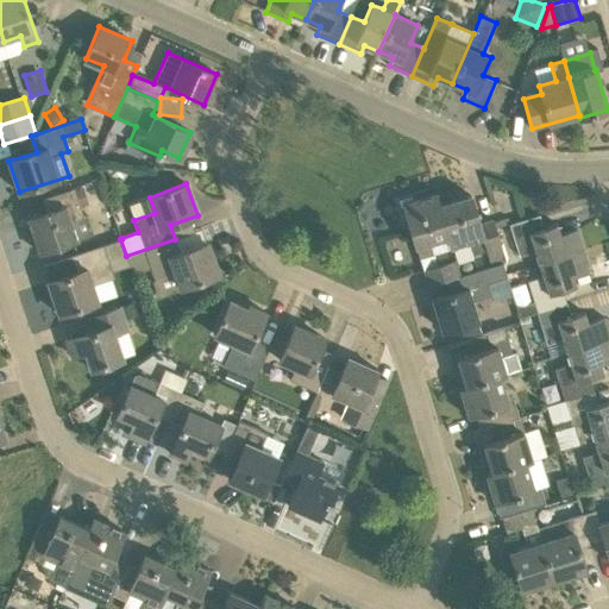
[(76,240),(70,221),(83,218),(80,208),(89,205),(82,187),(74,189),(74,188),(42,199),(46,213),(27,219),(39,252),(76,240)]
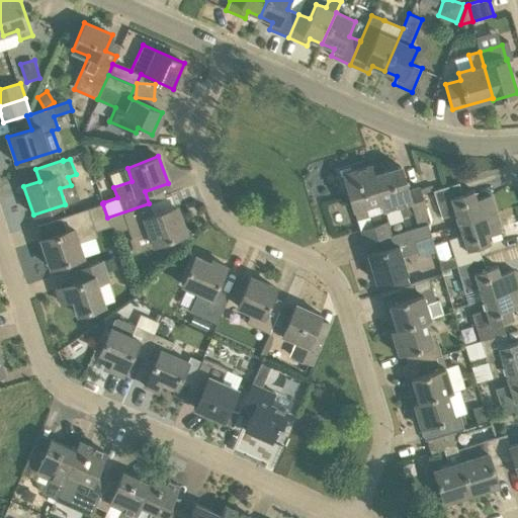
[(343,173),(360,229),(372,225),(369,217),(384,212),(383,209),(372,175),(373,175),(370,165),(343,173)]
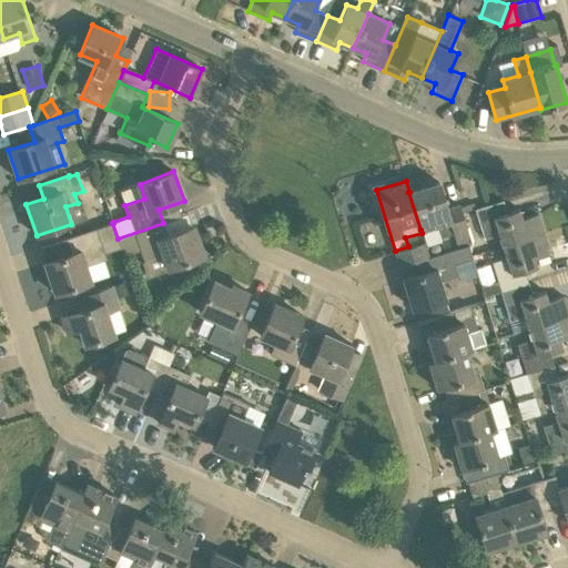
[(470,236),(460,206),(460,205),(447,209),(439,182),(409,192),(408,192),(421,230),(437,224),(442,239),(454,235),(456,241),(470,236)]
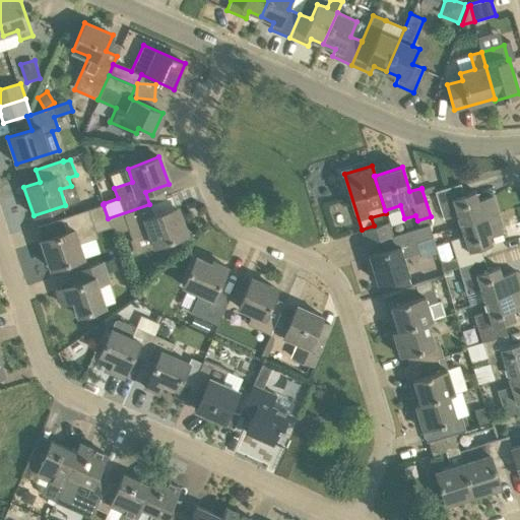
[(493,195),(478,200),(475,191),(464,194),(460,183),(436,191),(435,191),(445,219),(458,215),(461,225),(499,215),(493,195)]
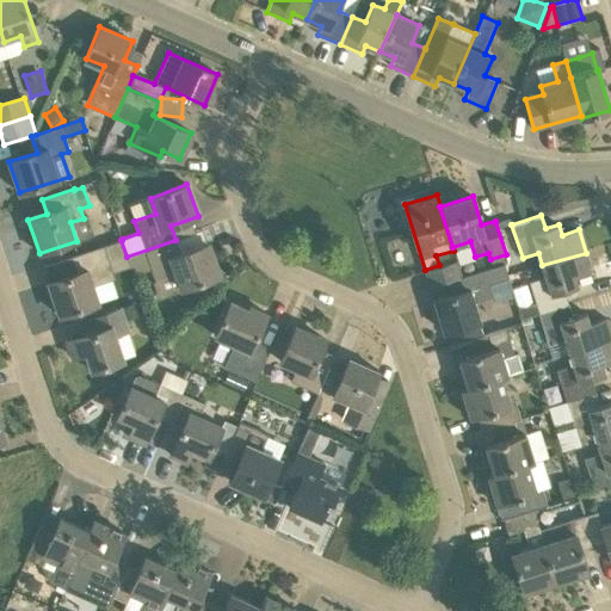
[(498,229),(511,224),(512,224),(510,218),(497,223),(498,229)]
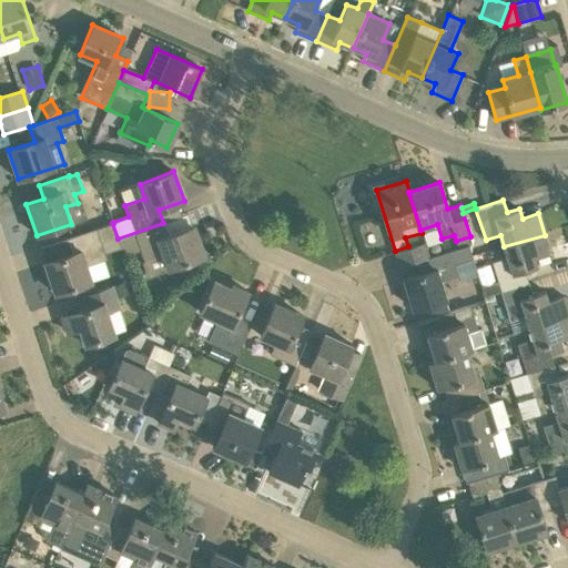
[(121,247),(118,239),(112,223),(66,239),(71,253),(44,263),(54,293),(91,281),(87,266),(107,260),(104,253),(121,247)]
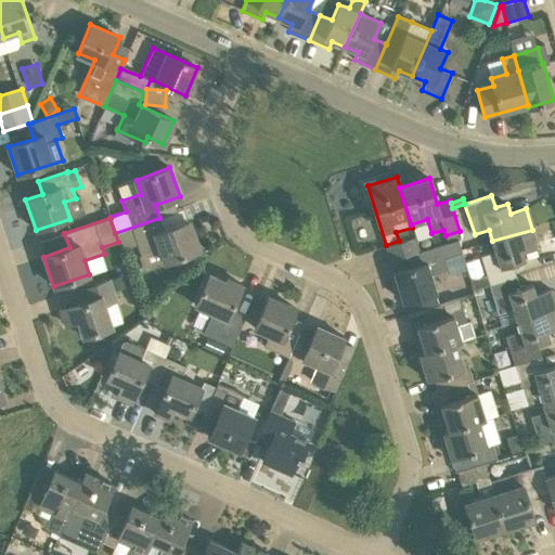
[(138,245),(141,255),(160,248),(165,262),(199,249),(189,221),(188,221),(164,230),(159,218),(115,233),(118,242),(119,242),(118,241),(134,235),(138,245)]
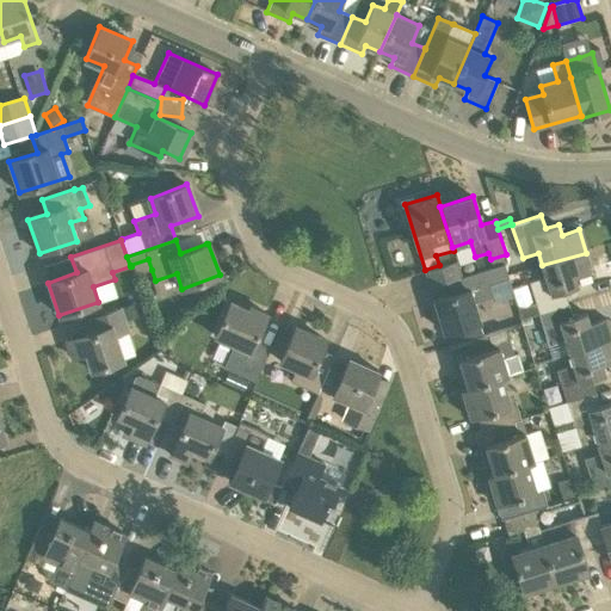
[(530,283),(536,302),(539,313),(569,303),(565,291),(578,288),(575,277),(592,272),(586,253),(542,265),(545,278),(530,283)]
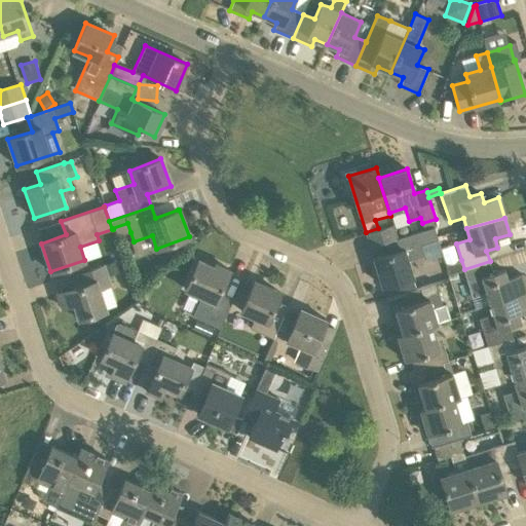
[(378,228),(366,232),(370,247),(395,240),(399,238),(393,224),(378,228)]
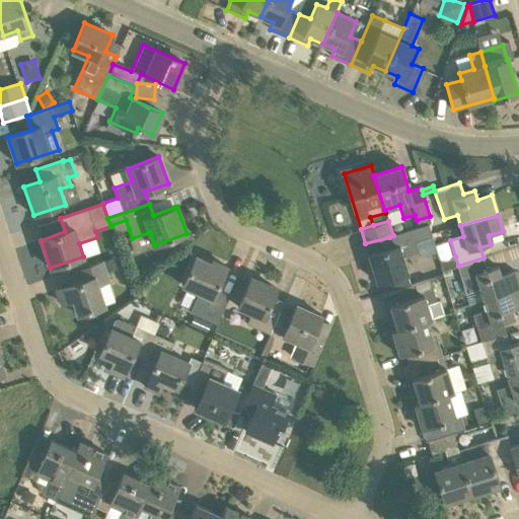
[(402,257),(420,252),(436,247),(433,236),(429,224),(413,230),(393,235),(389,237),(393,248),(369,254),(377,282),(388,279),(392,292),(412,285),(402,257)]
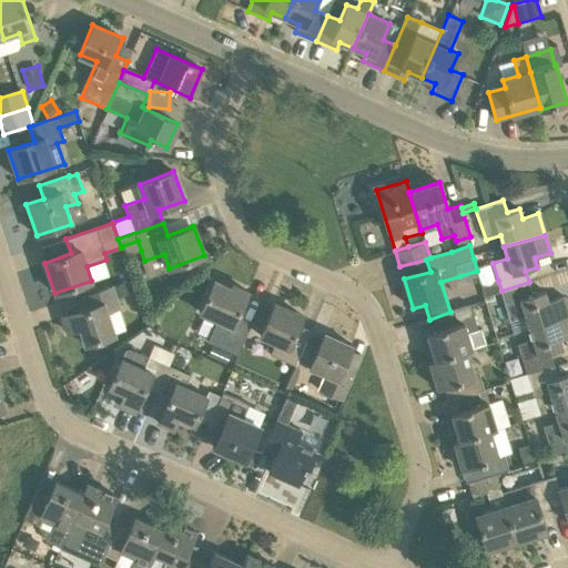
[(249,292),(239,287),(233,284),(232,287),(215,280),(201,313),(216,320),(208,341),(237,355),(252,323),(237,317),(249,292)]
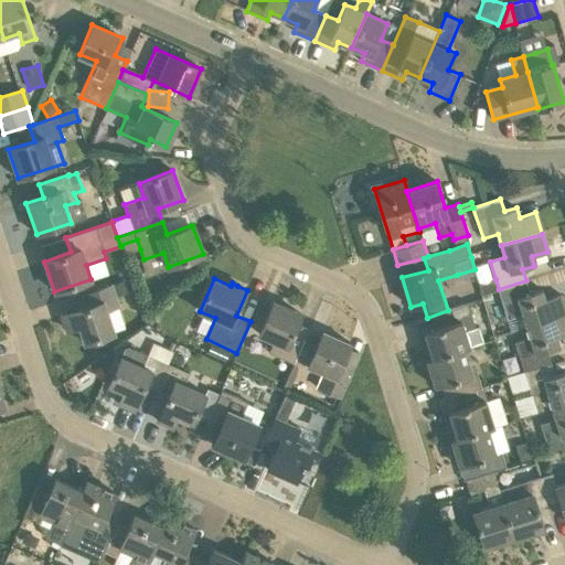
[(482,294),(499,289),(496,279),(479,285),(482,294)]
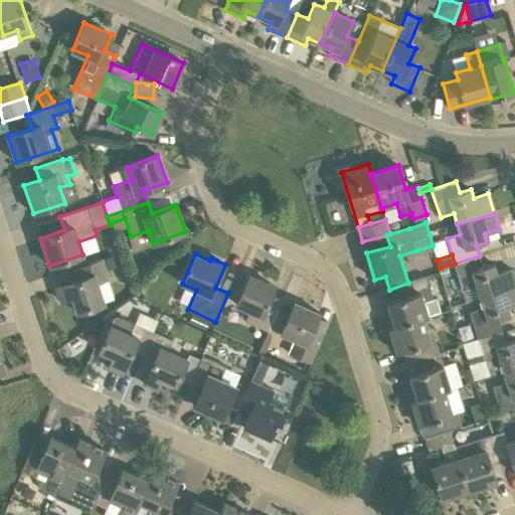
[(114,255),(103,260),(107,271),(118,267),(114,255)]
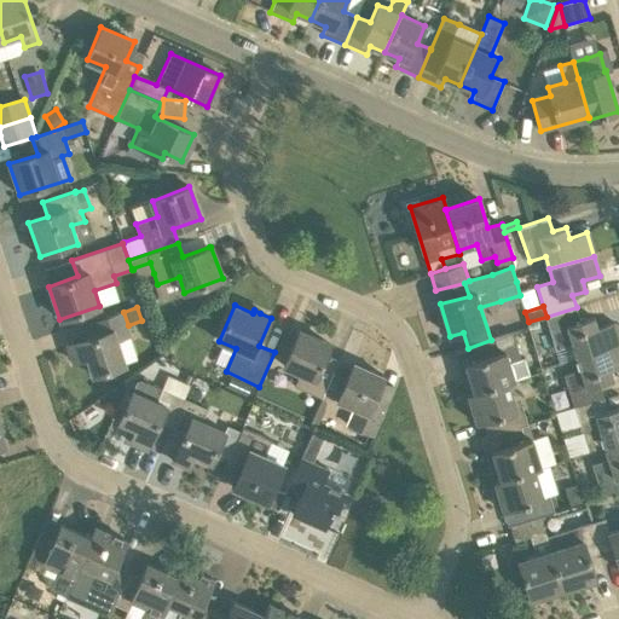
[(577,307),(547,317),(557,352),(574,346),(577,357),(618,343),(618,337),(614,322),(597,328),(594,317),(580,320),(577,307)]
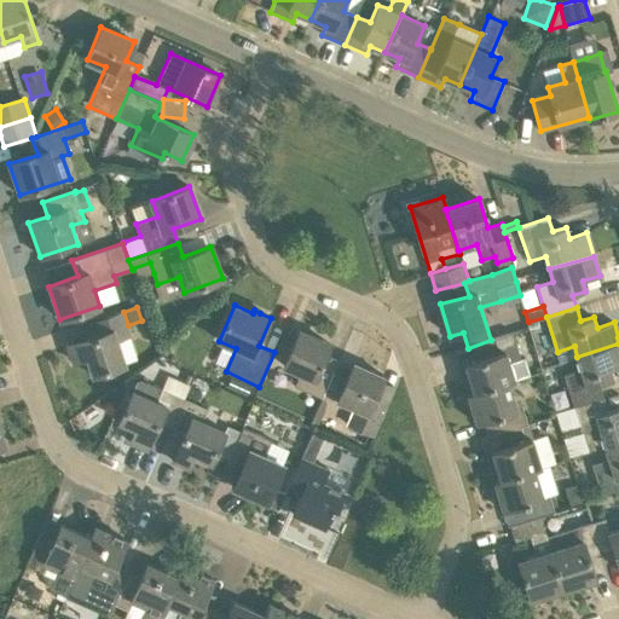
[(131,337),(127,325),(122,312),(122,311),(91,322),(96,335),(68,345),(74,362),(87,358),(93,375),(125,364),(117,341),(131,337)]
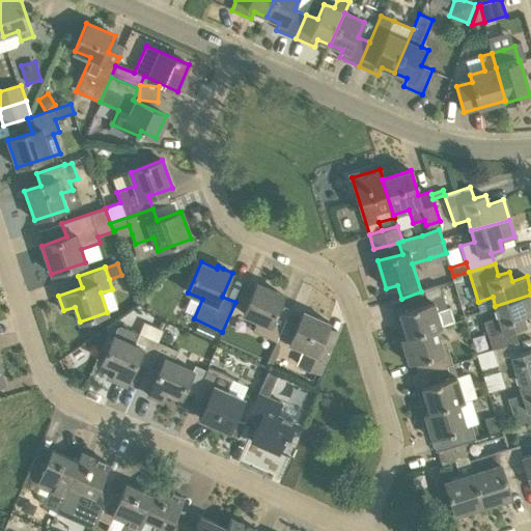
[(290,309),(279,304),(283,295),(256,283),(244,314),(258,319),(253,331),(277,341),(278,338),(286,318),(290,309)]
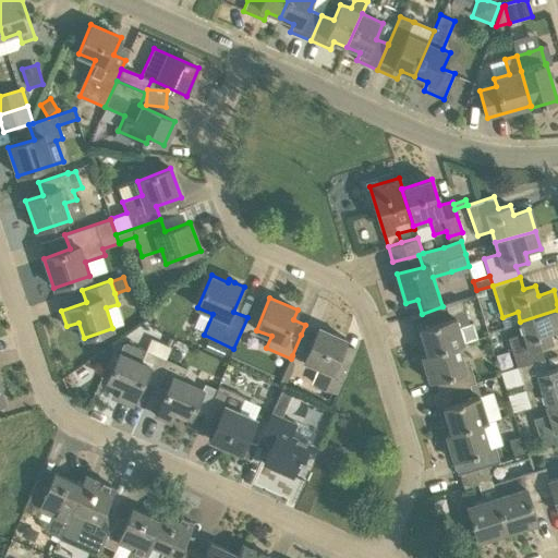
[(427,353),(457,346),(464,343),(459,327),(469,324),(462,301),(443,306),(422,314),(410,317),(414,332),(421,330),(427,353)]
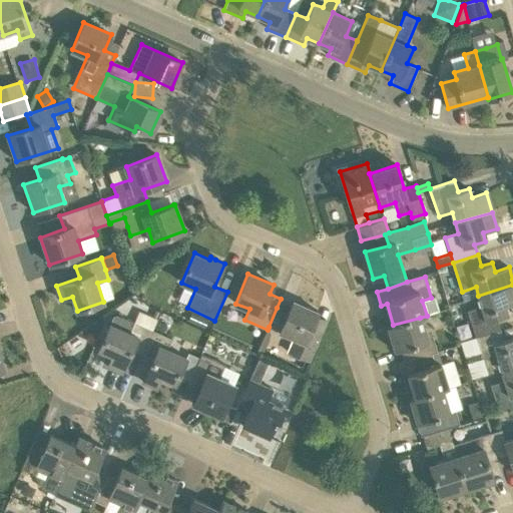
[(512,304),(512,285),(478,296),(482,308),(468,312),(477,339),(501,330),(498,319),(508,315),(506,307),(512,304)]
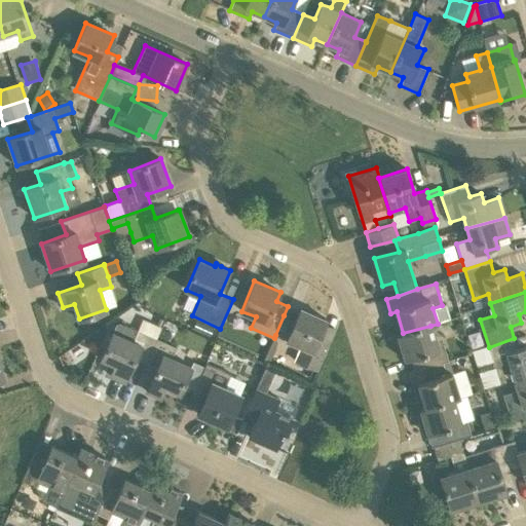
[(152,296),(142,295),(141,305),(152,305),(152,296)]
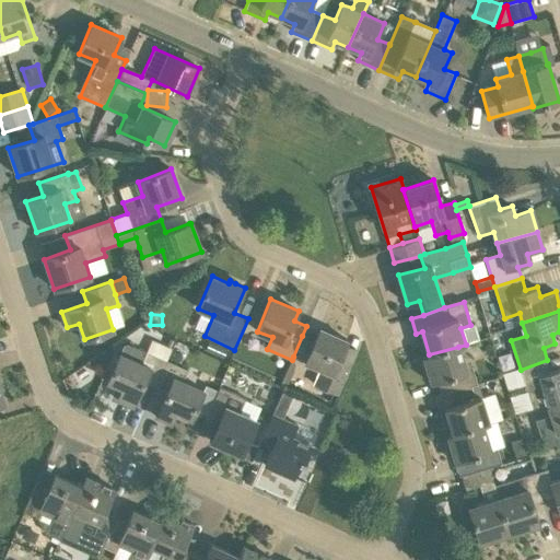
[(354,358),(343,352),(342,352),(348,340),(319,328),(314,342),(302,336),(293,357),(321,369),(314,384),(338,395),(354,358)]
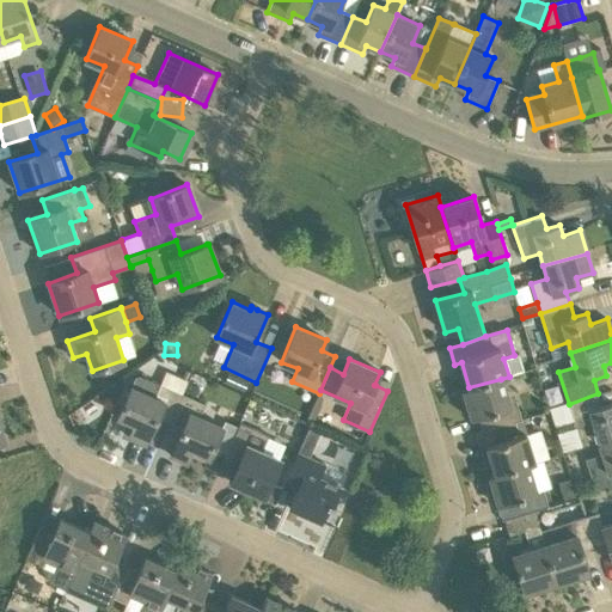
[(163,380),(185,389),(193,368),(170,361),(163,380)]
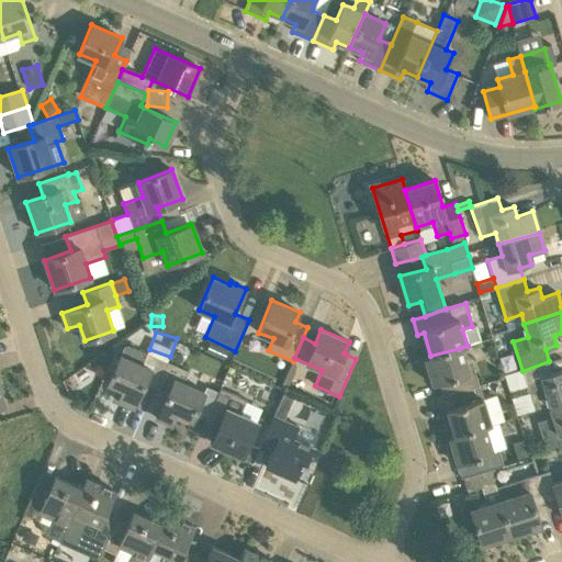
[(228,351),(210,343),(205,352),(224,361),(228,351)]
